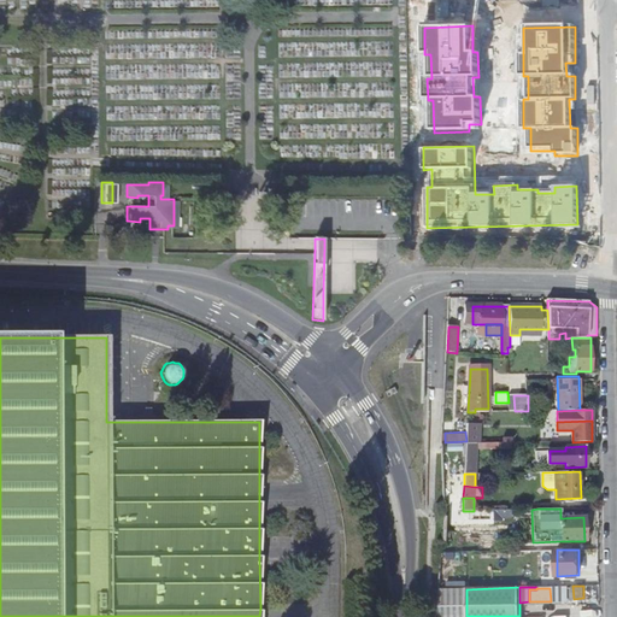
[(439,616),(466,616),(466,598),(440,598),(439,616)]
